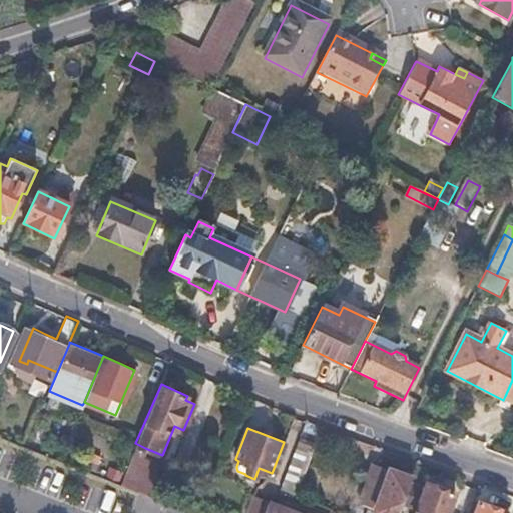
[(145,448),(135,443),(132,451),(142,456),(145,448)]
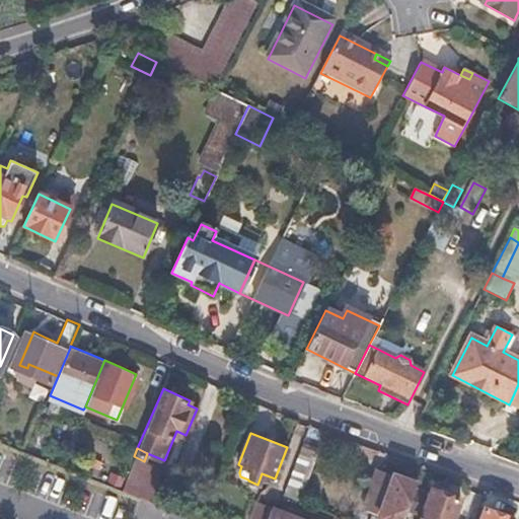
[(144,461),(134,456),(120,489),(140,497),(145,499),(148,500),(161,468),(144,461)]
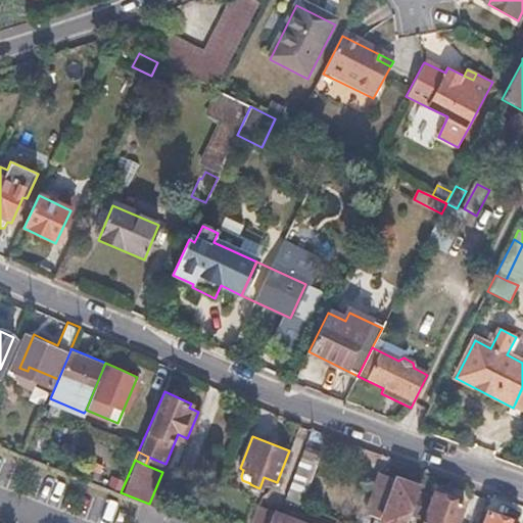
[(311,474),(296,469),(285,496),(299,504),(311,474)]
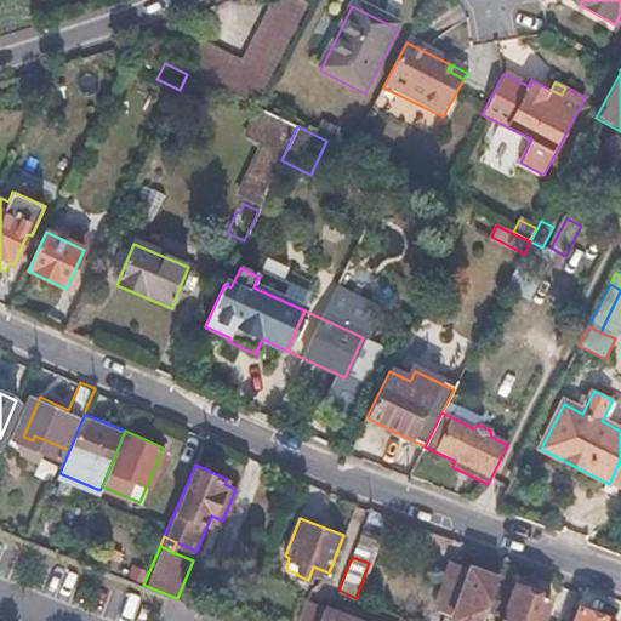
[(485,573),(472,567),(453,559),(432,611),(451,620),(445,620),(442,620),(440,620),(482,620),(500,577),(485,573)]
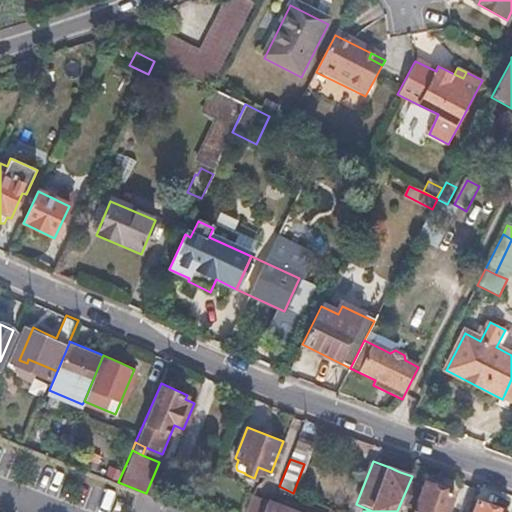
[(441,487),(427,481),(415,511),(447,511),(455,492),(441,487)]
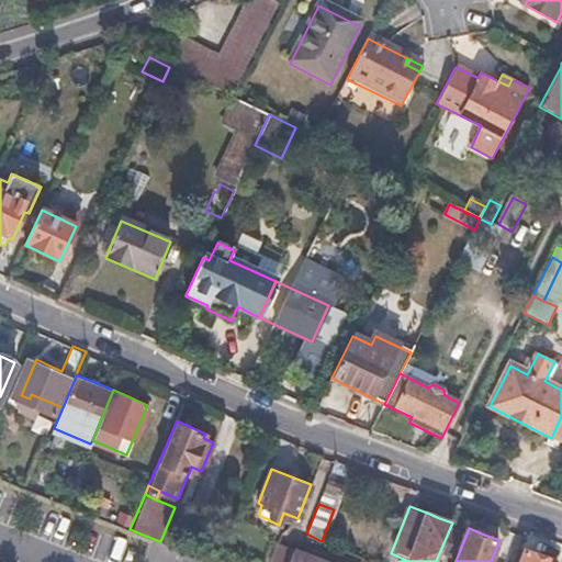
[(271,561),(289,561),(294,549),(279,542),(271,561)]
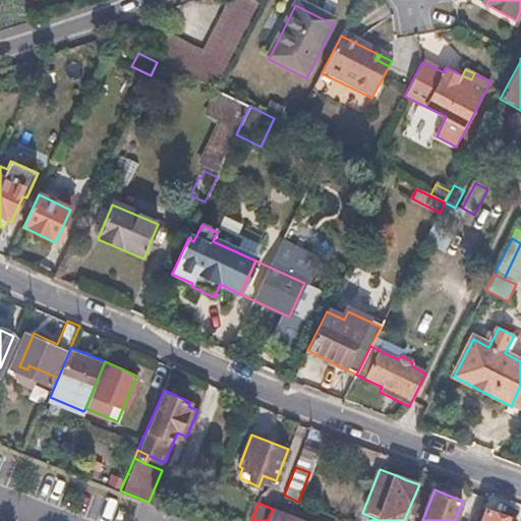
[(303,520),(302,520),(273,509),(268,520),(303,520)]
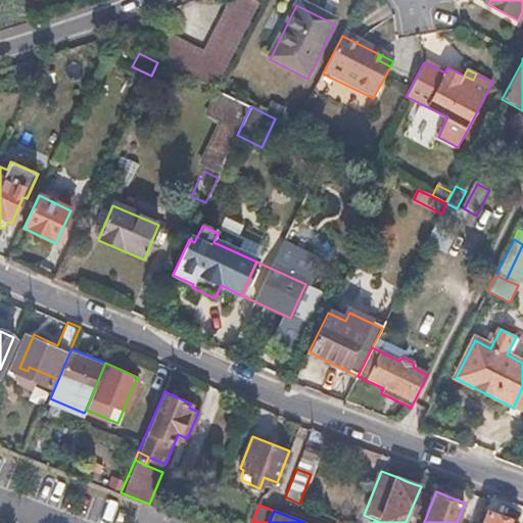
[(517,522),(504,518),(488,513),(484,522),(517,522)]
